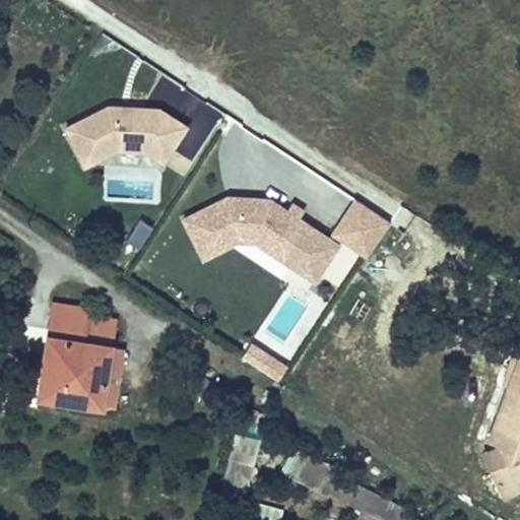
[(108,106),(65,127),(84,165),(116,148),(144,150),(152,137),(171,148),(185,126),(158,109),(108,106)]
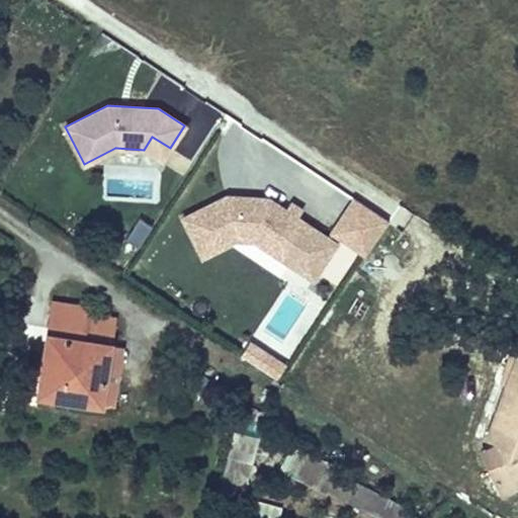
[(170,148),(152,137),(144,150),(161,161),(170,148)]
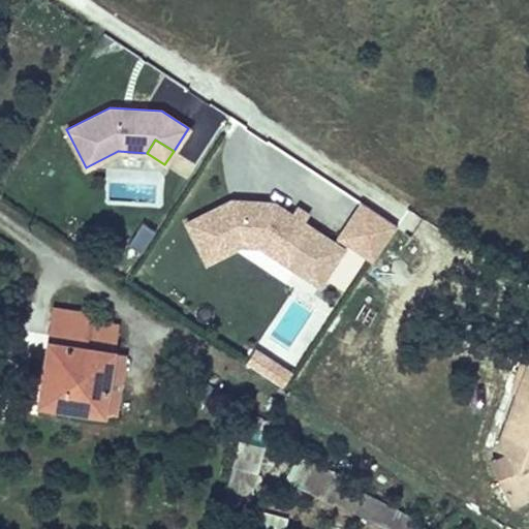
[(258,247),(293,271),(318,232),(303,222),(307,215),(294,208),(290,214),(273,203),(230,199),(186,222),(206,261),(239,245),(258,247)]
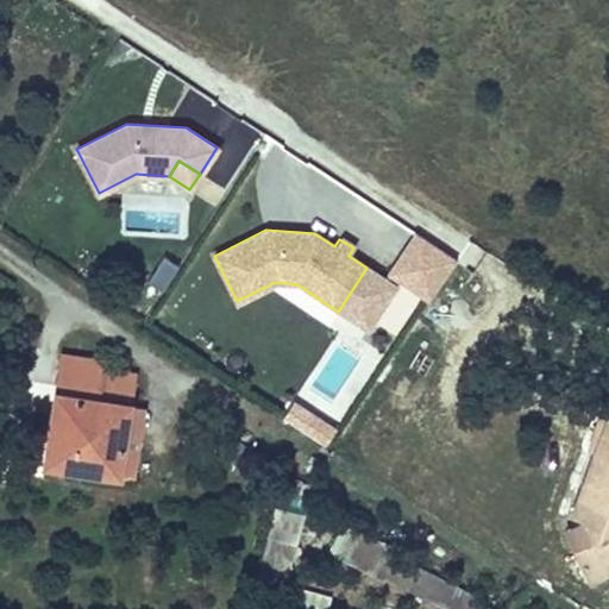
[(428,301),(456,259),(414,232),(387,274),(428,301)]
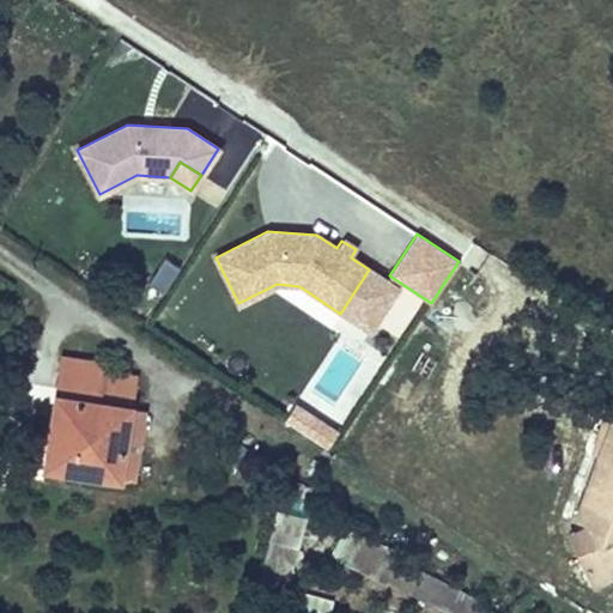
[(180,268),(163,258),(147,283),(164,293),(180,268)]
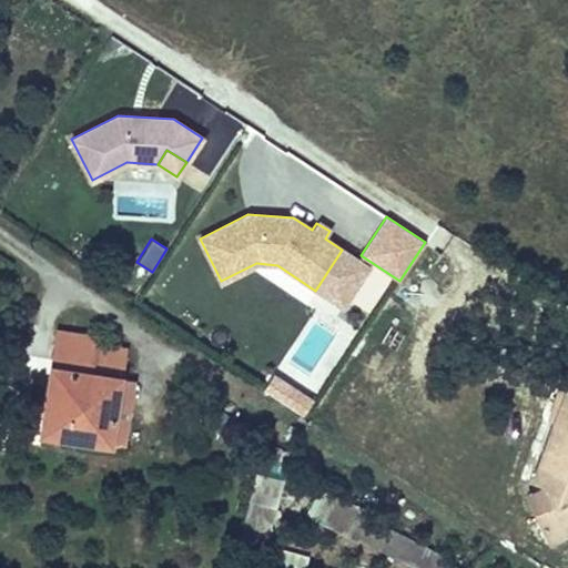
[(97,337),(58,332),(52,368),(59,369),(52,407),(46,407),(42,432),(110,443),(113,422),(127,424),(133,381),(121,378),(91,374),(95,345),(97,337)]
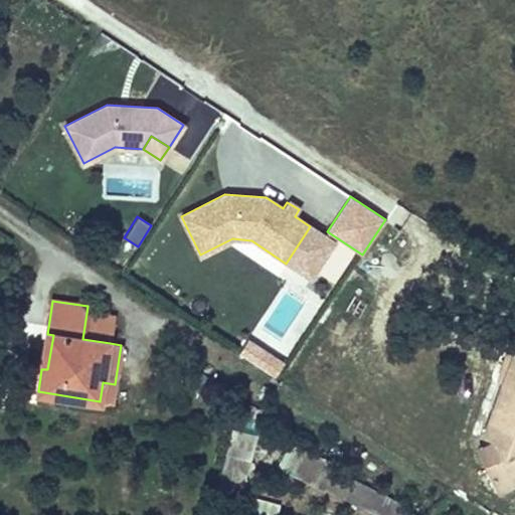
[(87,313),(82,339),(110,343),(113,317),(87,313)]
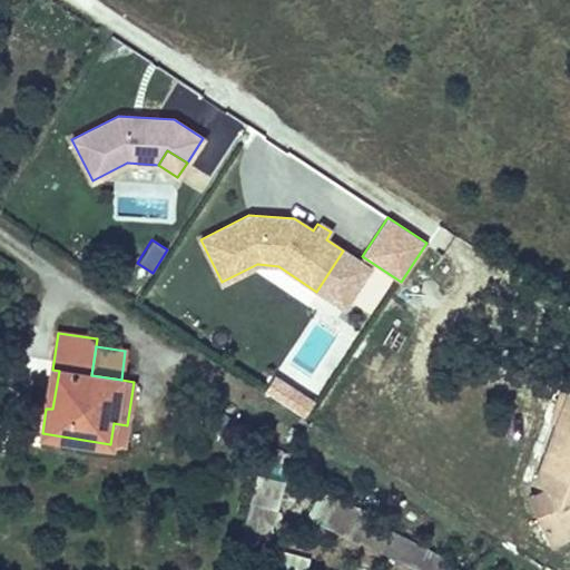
[(52,370),(46,409),(52,409),(59,371),(52,370)]
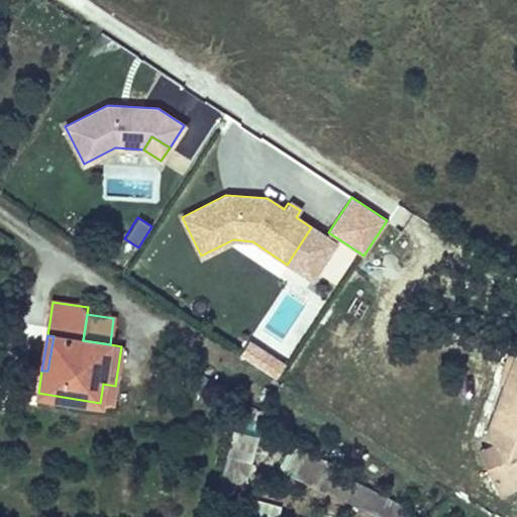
[(288,362),(252,338),(244,351),(280,374),(288,362)]
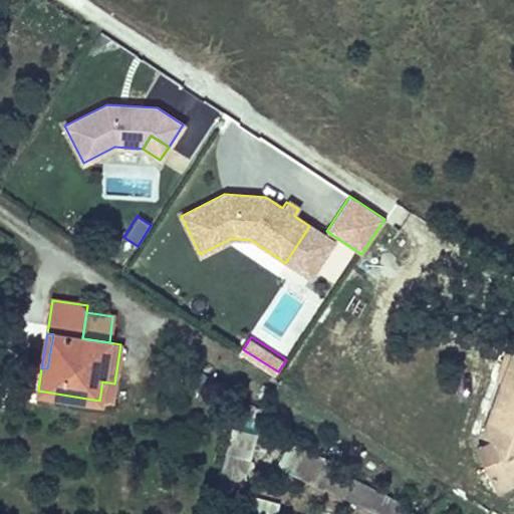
[(510,414),(501,440),(513,467),(495,477),(503,492),(513,486),(513,350),(503,378),(508,380),(498,409),(510,414)]
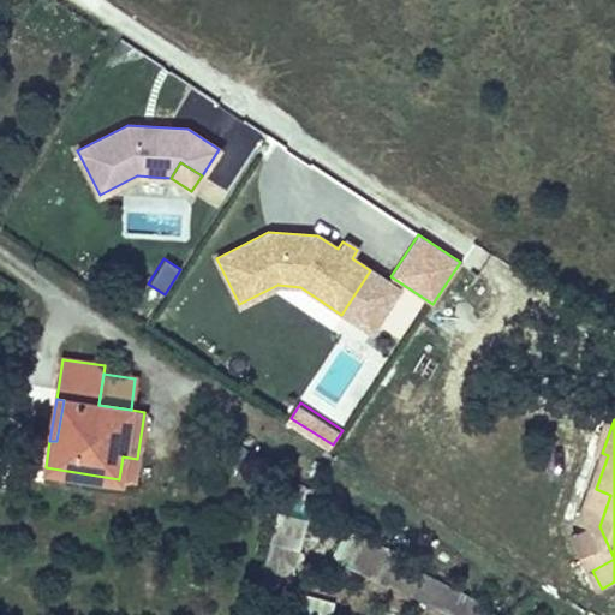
[(137,459),(123,457),(119,479),(133,482),(137,459)]
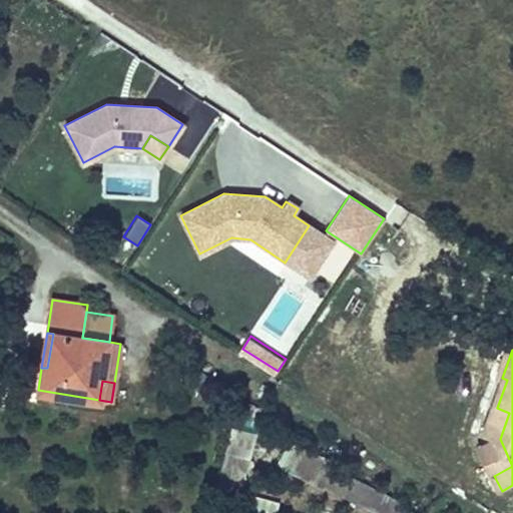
[(509,413),(497,408),(487,434),(500,439),(509,413)]
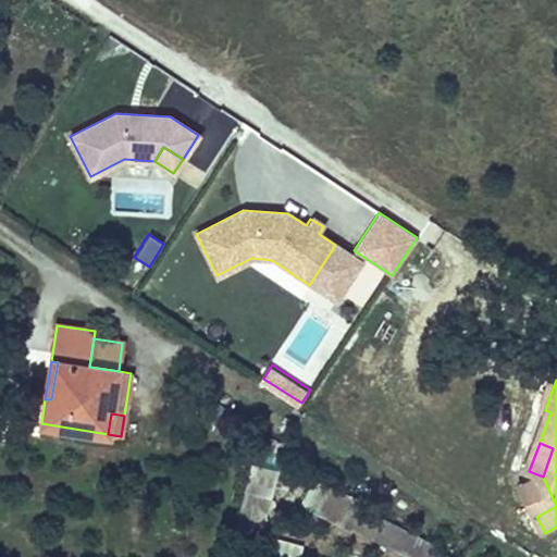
[(276,472),(254,466),(239,514),(263,520),(276,472)]
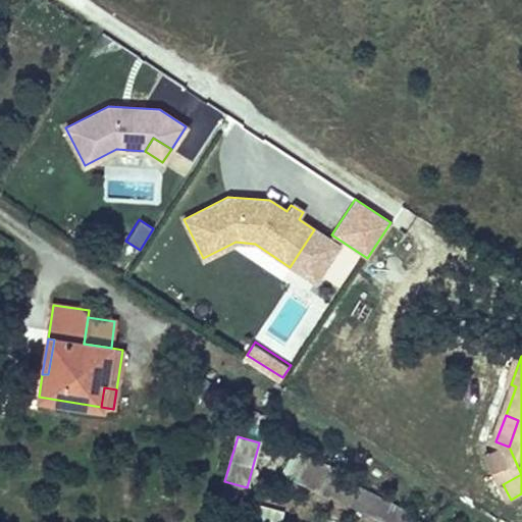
[(509,447),(489,456),(503,484),(521,474),(509,447)]
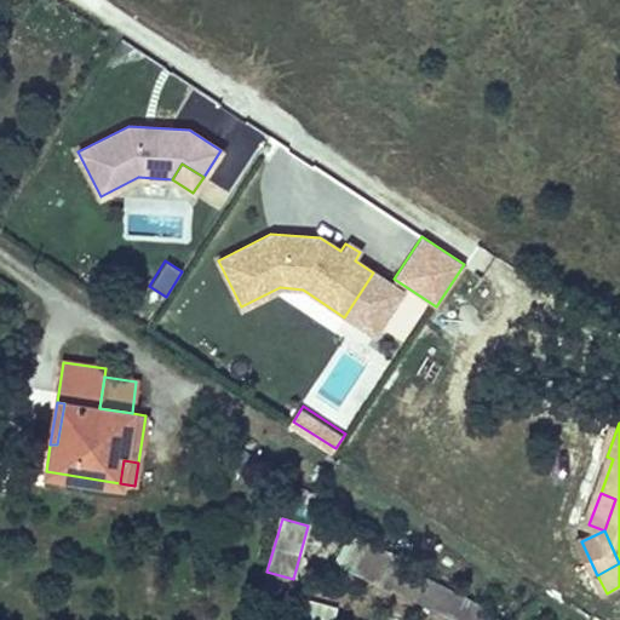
[(486,606),(361,539),(349,563),(457,619),(477,619),(482,613),(486,606)]
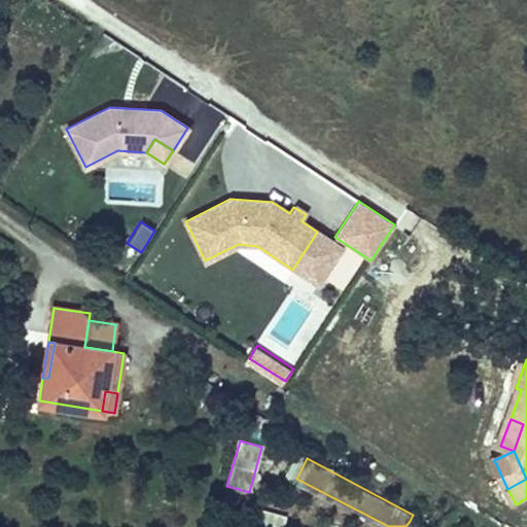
[(264,507),(259,523),(273,526),(283,526),(287,515),(264,507)]
